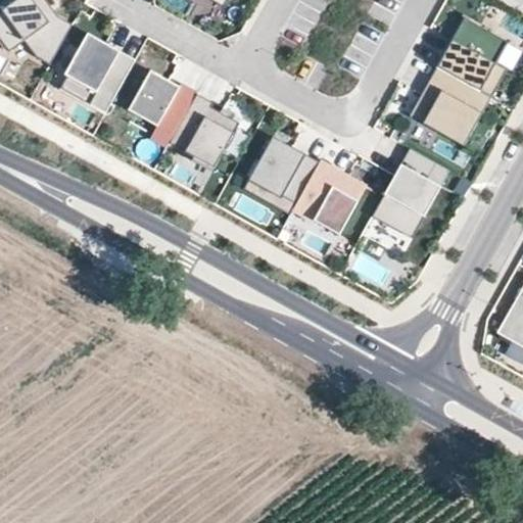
[(44,0),(16,0),(0,12),(0,41),(9,53),(25,42),(36,58),(50,66),(73,27),(58,18),(54,21),(41,4),(46,1),(44,0)]
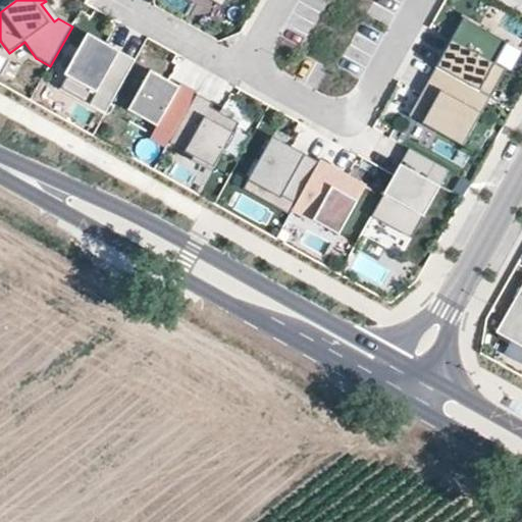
[(58,18),(46,1),(41,4),(54,21),(58,18)]
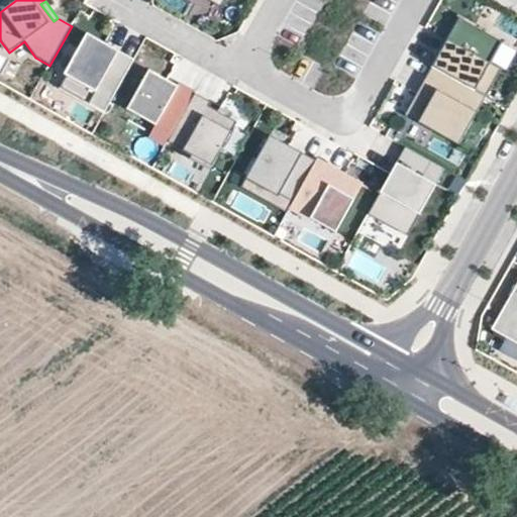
[(459,18),(432,67),(485,96),(500,68),(489,62),(500,40),(459,18)]
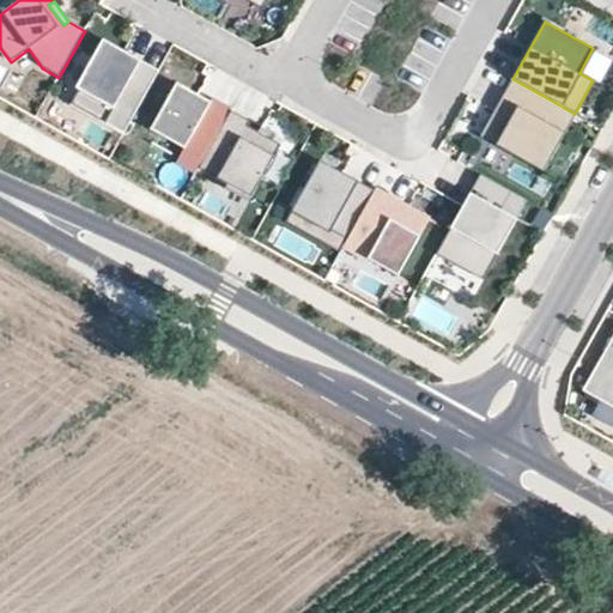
[(128,128),(158,76),(104,46),(74,98),(128,128)]
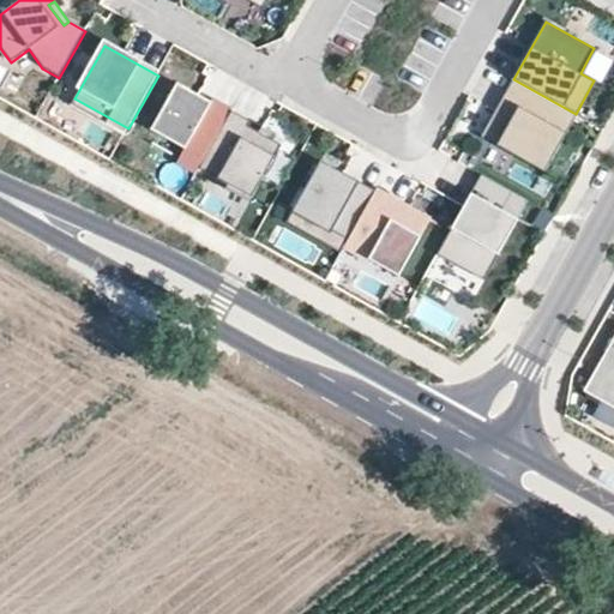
[(576,114),(513,79),(505,95),(513,98),(504,114),(497,110),(482,137),(545,172),(576,114)]
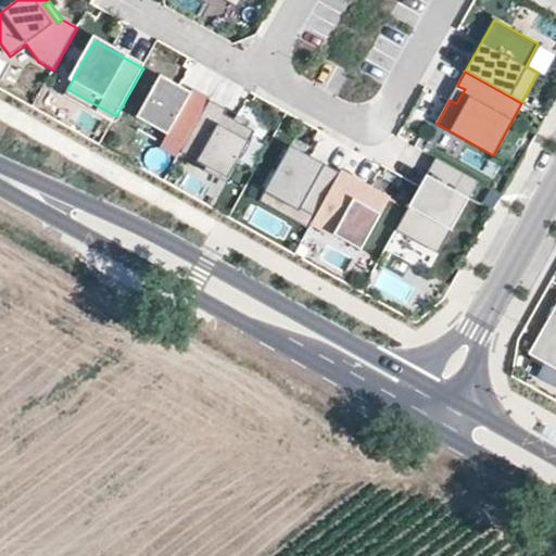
[(180,152),(210,100),(191,90),(191,92),(161,75),(137,117),(167,135),(161,146),(178,156),(180,152)]
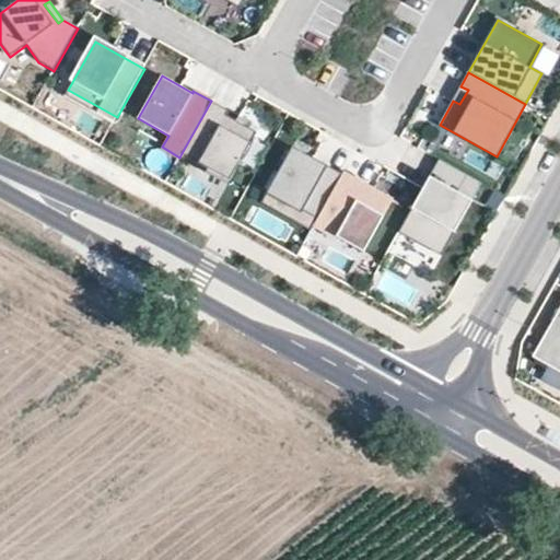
[(461,86),(453,101),(459,104),(468,90),(461,86)]
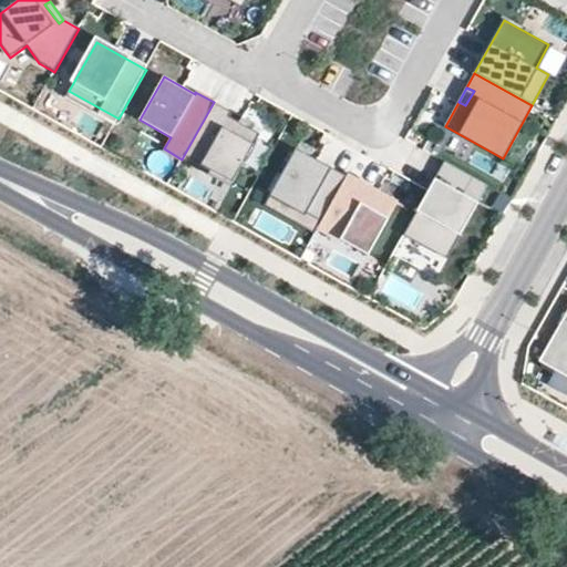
[(232,113),(214,102),(184,155),(233,183),(260,134),(229,116),(232,113)]
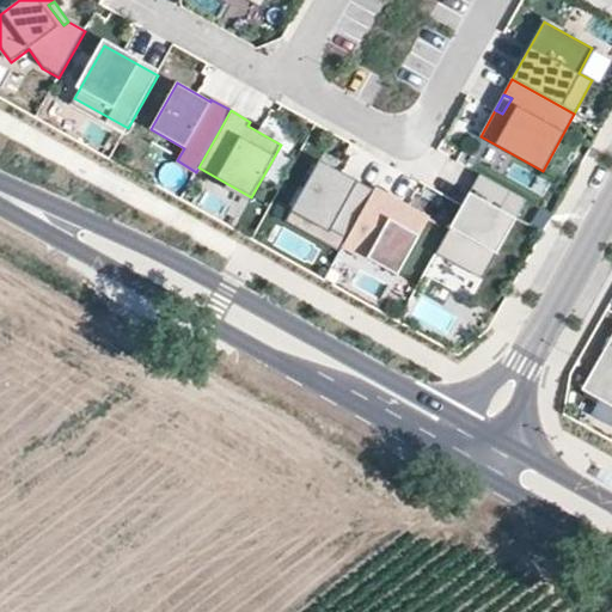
[(347,239),(374,190),(355,179),(354,182),(318,163),(293,209),(347,239)]
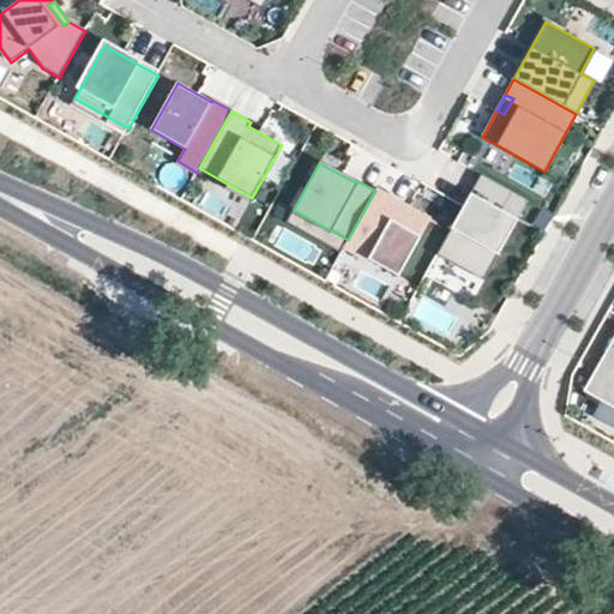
[(464,206),(438,254),(465,270),(468,266),(482,274),(494,252),(499,254),(529,200),(482,175),(471,194),(475,197),(468,209),(464,206)]
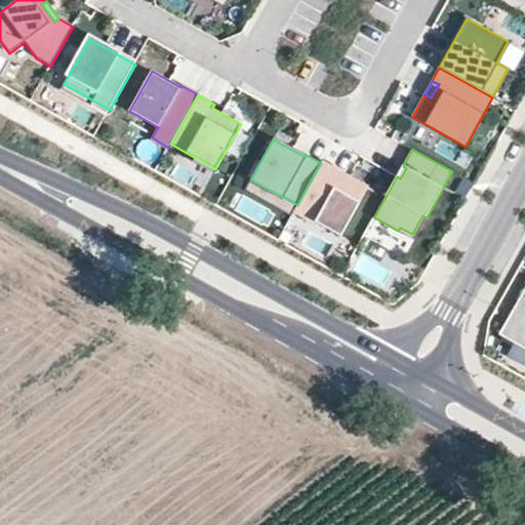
[(367,190),(321,163),(297,205),(294,210),(341,237),(367,190)]
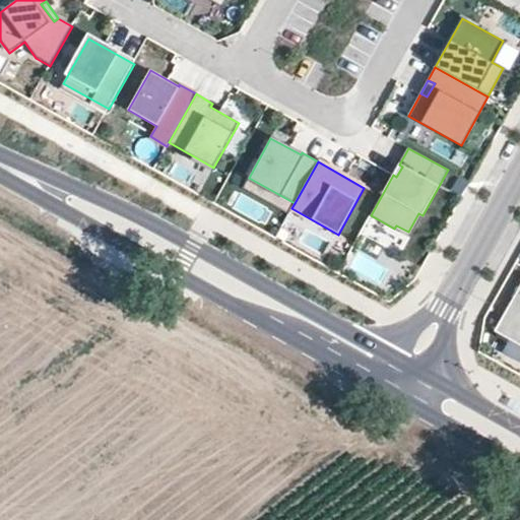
[(402,167),(399,165),(393,175),(396,177),(402,167)]
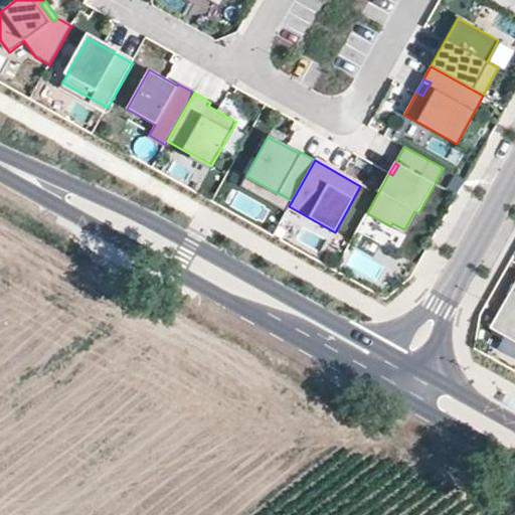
[(292,201),(246,176),(240,187),(286,212),(289,206),(292,201)]
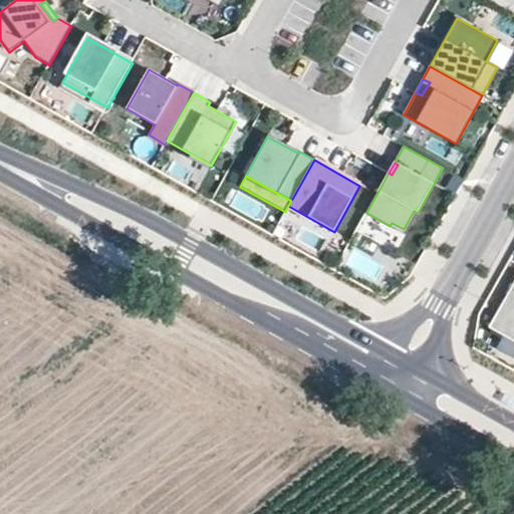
[(513,283),(489,327),(513,340),(513,283)]
